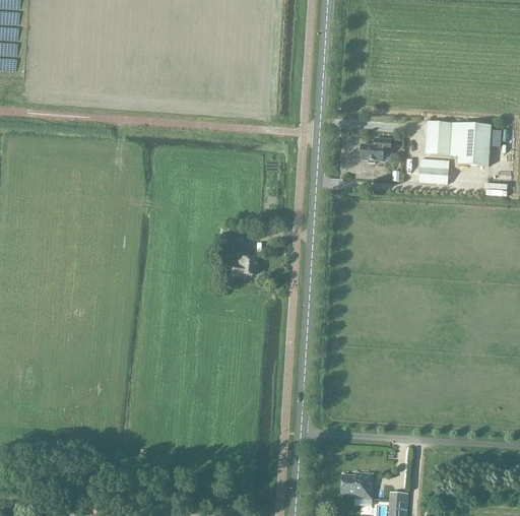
[(426,151),(457,153),(456,162),(489,164),(491,124),(428,120),(426,151)]
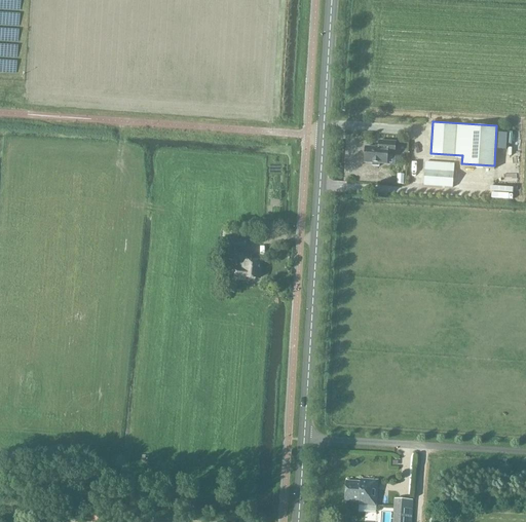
[(365,145),(365,160),(386,161),(386,151),(396,151),(397,139),(378,139),(378,145),(365,145)]
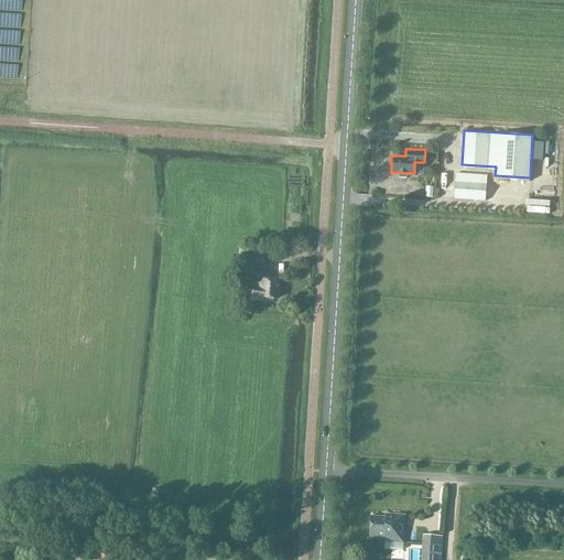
[(456,169),(455,194),(486,196),(487,171),(456,169)]
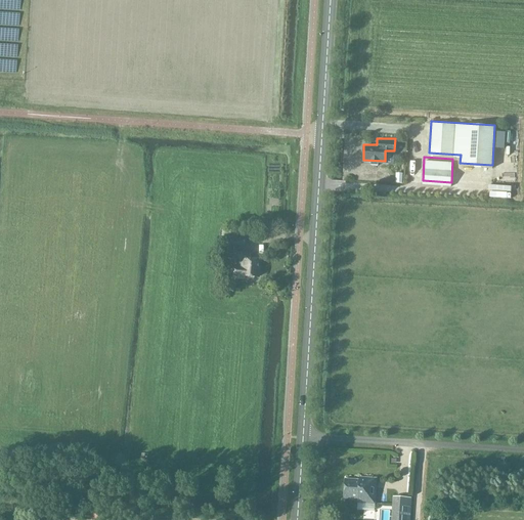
[(225,231),(224,242),(242,243),(243,232),(225,231)]
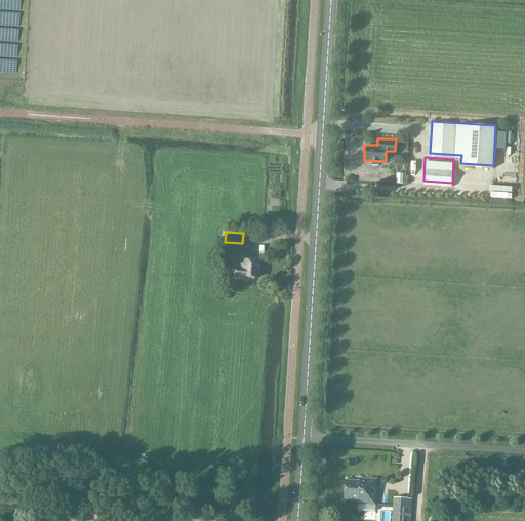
[(236,270),(234,272),(234,276),(246,277),(246,273),(258,274),(259,257),(251,256),(252,250),(239,249),(239,253),(242,253),(241,265),(246,265),(246,270),(236,270)]
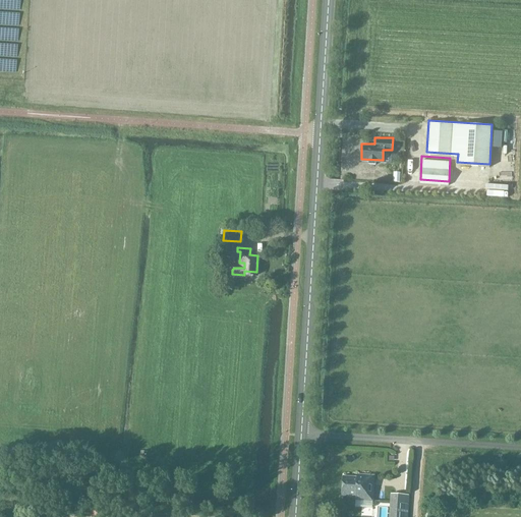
[(343,493),(356,494),(356,496),(370,497),(370,490),(372,490),(373,472),(357,471),(357,474),(344,473),(343,493)]
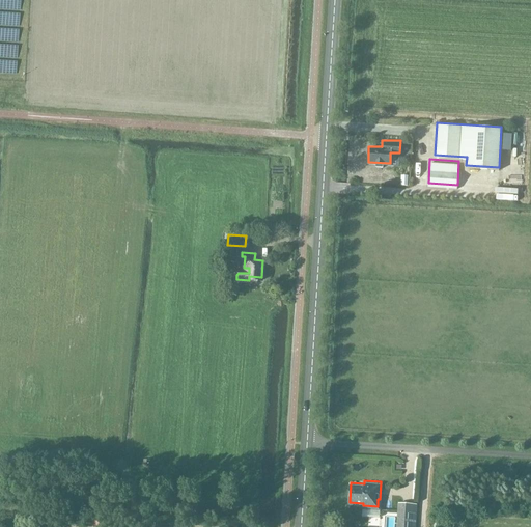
[(399,500),(397,526),(412,526),(414,501),(399,500)]
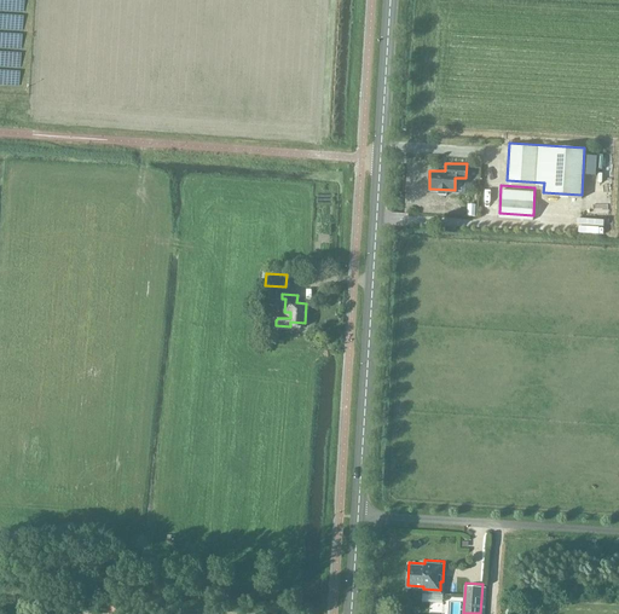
[(100,607),(104,607),(121,608),(121,597),(100,596),(100,594),(91,594),(90,603),(100,604),(100,607)]
